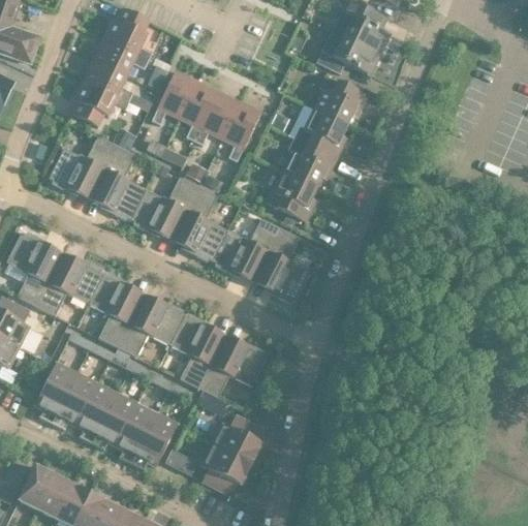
[(11,26),(20,0),(0,0),(0,51),(31,62),(40,35),(11,26)]
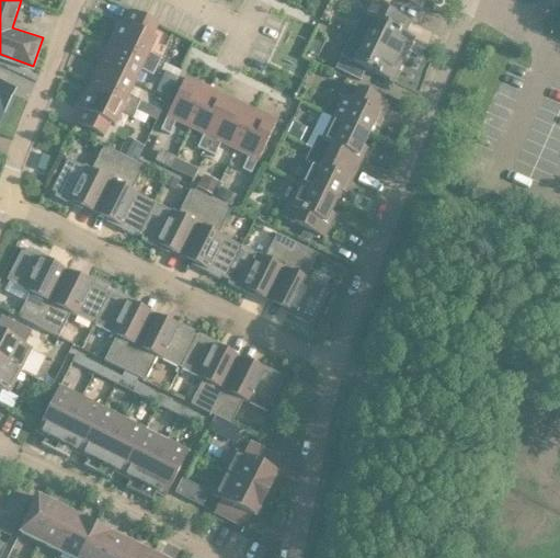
[(403,30),(409,19),(370,0),(368,0),(352,33),(403,57),(414,35),(403,30)]
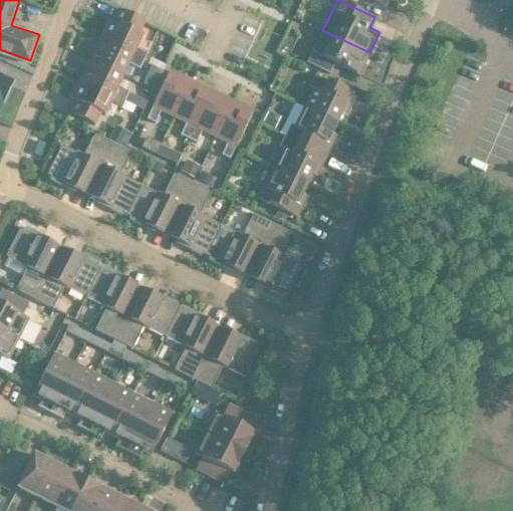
[(110,18),(100,38),(144,59),(148,51),(137,46),(143,33),(140,32),(145,20),(119,8),(113,19),(110,18)]
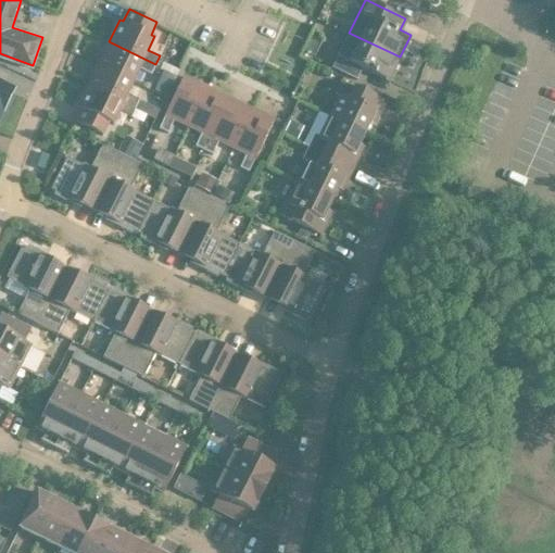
[(389,78),(400,57),(349,33),(332,65),(357,77),(363,66),(389,78)]
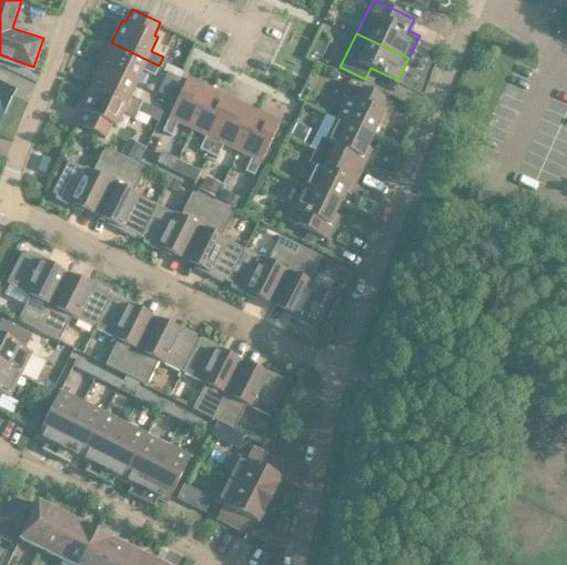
[(155,73),(159,66),(111,42),(100,63),(137,81),(143,68),(155,73)]
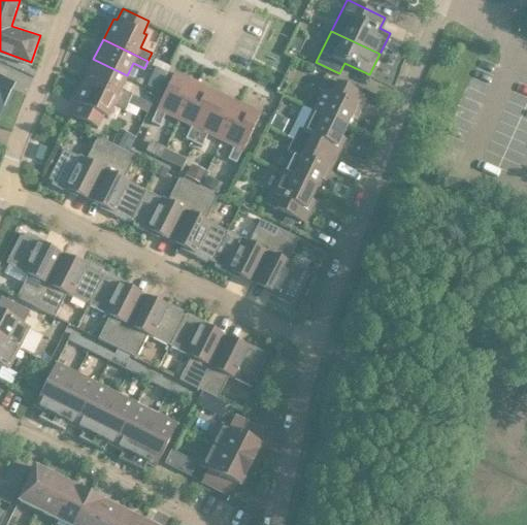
[(155,56),(152,63),(162,67),(168,70),(171,64),(155,56)]
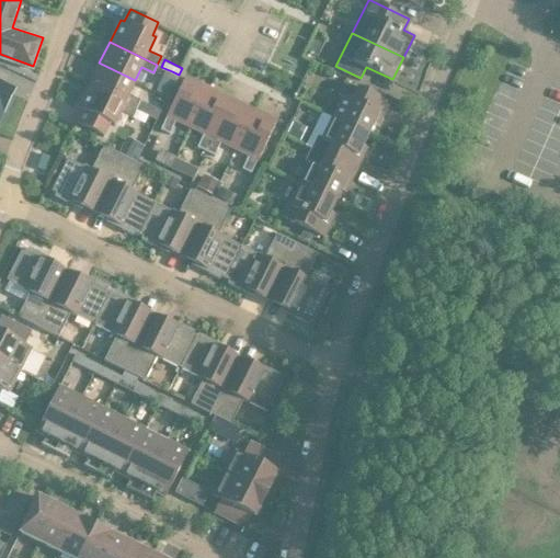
[(312,60),(308,69),(313,72),(319,64),(312,60)]
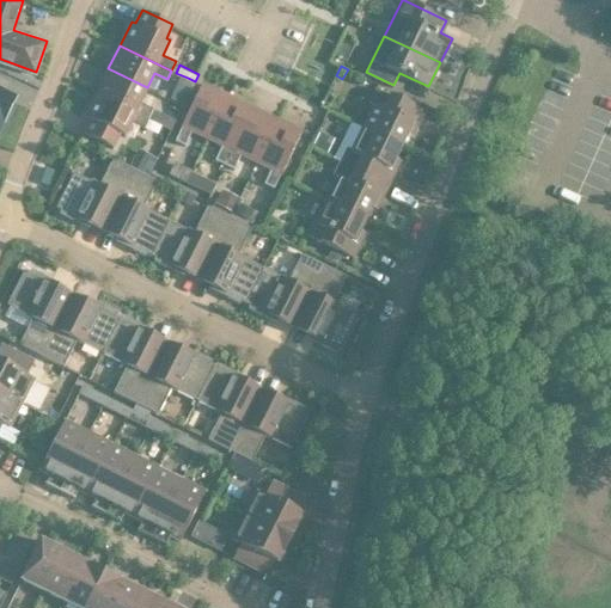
[(141,102),(147,87),(108,68),(97,91),(148,117),(170,127),(175,117),(153,108),(141,102)]
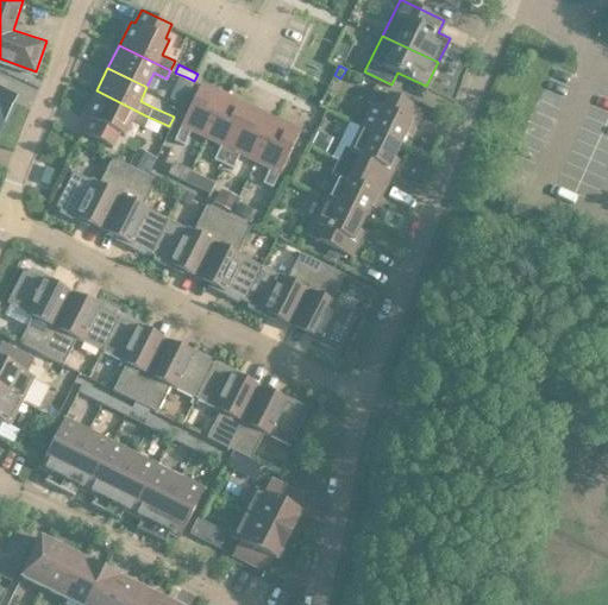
[(181,124),(174,139),(185,144),(192,128),(206,136),(227,93),(201,81),(181,124)]
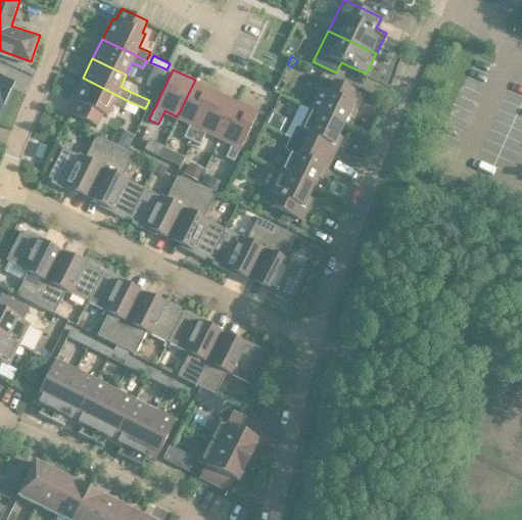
[(320,88),(311,107),(343,124),(350,107),(356,109),(363,94),(321,74),(315,86),(320,88)]
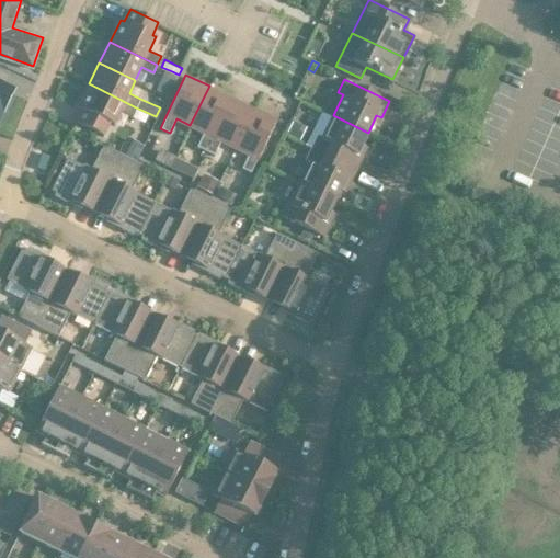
[(14,90),(0,83),(0,113),(2,109),(4,110),(14,90)]
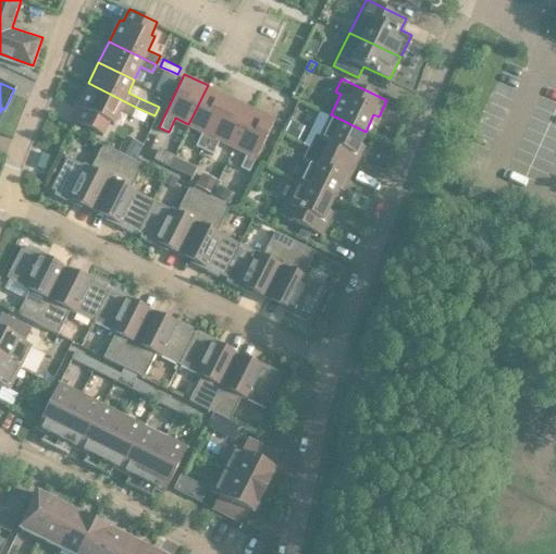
[(135,107),(88,83),(77,106),(82,107),(74,124),(102,138),(110,121),(113,122),(120,109),(132,114),(135,107)]
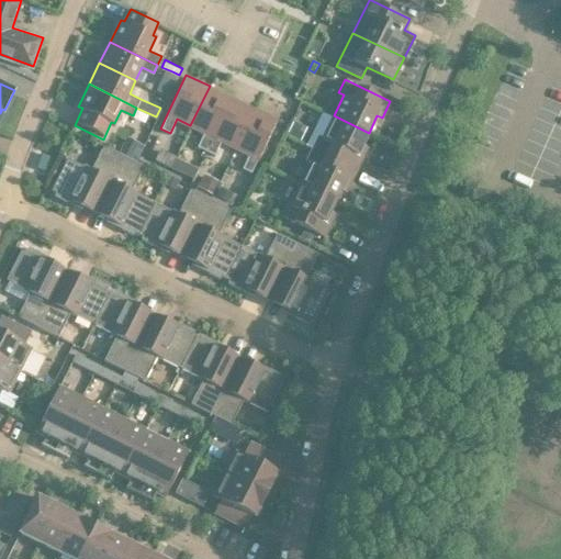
[(232,97),(210,86),(190,125),(204,132),(198,146),(206,151),(232,97)]
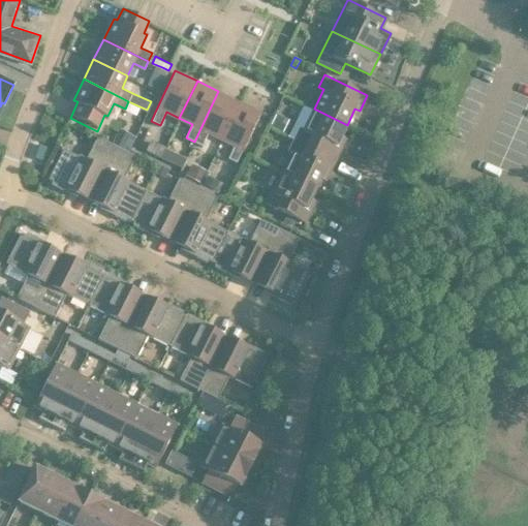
[(194,142),(203,145),(209,132),(221,138),(240,101),(218,91),(194,142)]
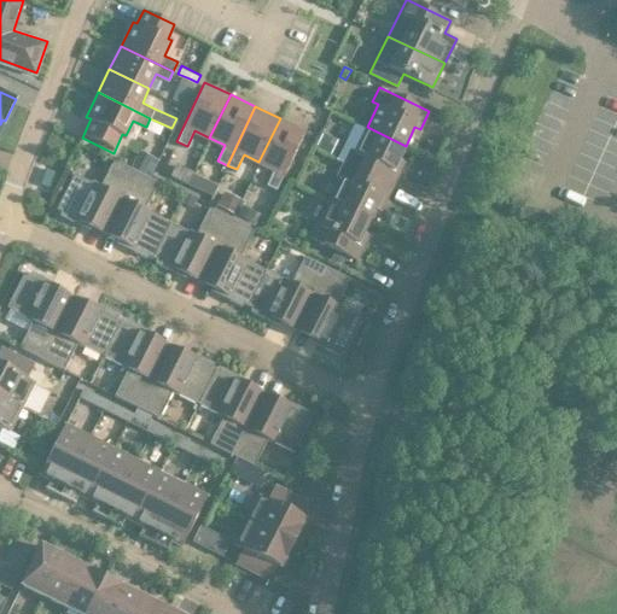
[(306,130),(280,118),(258,162),(274,169),(267,183),(277,189),(284,174),(285,174),(306,130)]
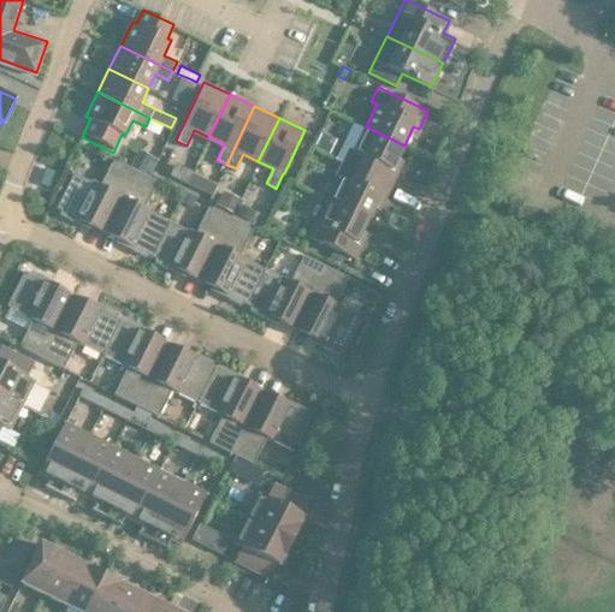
[(395,164),(404,146),(366,126),(354,149),(349,147),(343,160),(392,184),(401,166),(395,164)]
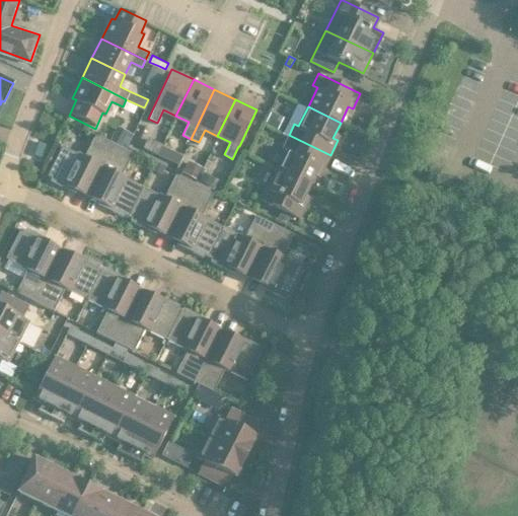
[(271,111),(266,122),(277,127),(283,116),(271,111)]
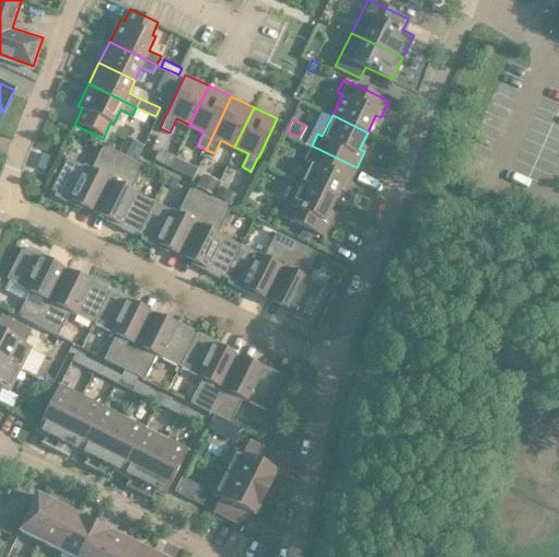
[(136,153),(140,143),(126,137),(121,147),(136,153)]
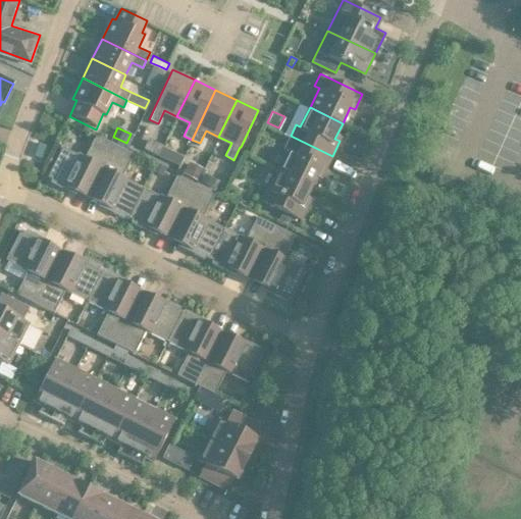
[(77,191),(81,186),(92,192),(115,144),(97,134),(85,156),(63,146),(48,175),(52,177),(51,179),(62,186),(63,184),(77,191)]
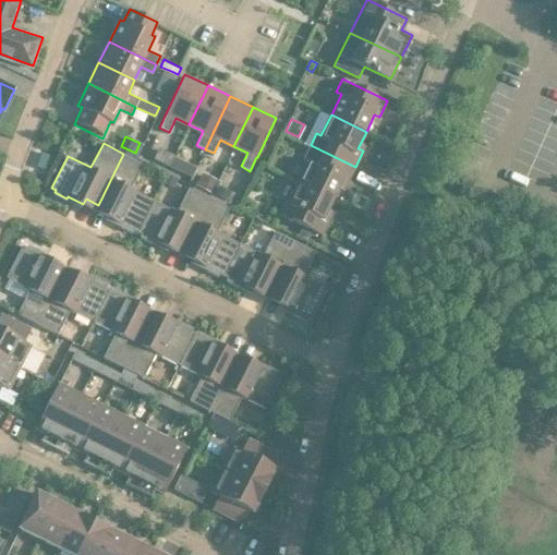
[(347,183),(355,167),(311,145),(304,158),(309,160),(300,181),(335,197),(342,181),(347,183)]
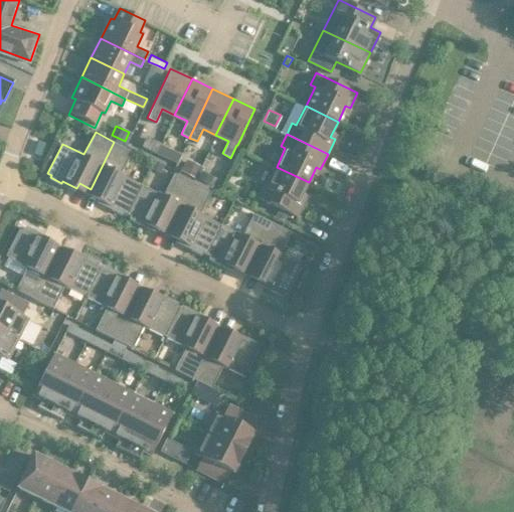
[(155,150),(158,145),(160,141),(148,136),(143,145),(155,150)]
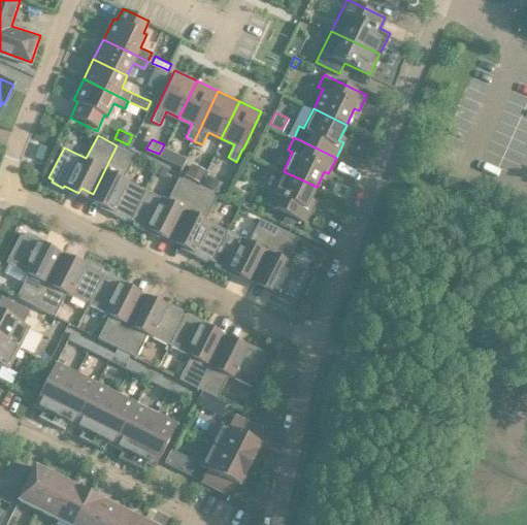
[(136,155),(117,145),(93,194),(103,199),(101,204),(116,211),(114,214),(126,220),(127,217),(131,219),(145,189),(124,177),(136,155)]
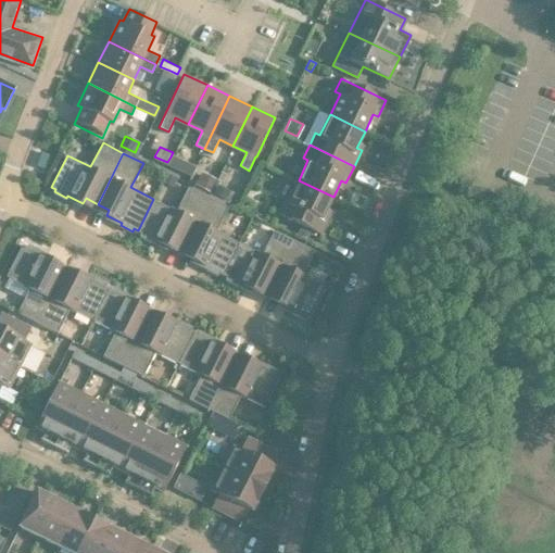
[(181,161),(171,156),(167,162),(179,167),(181,161)]
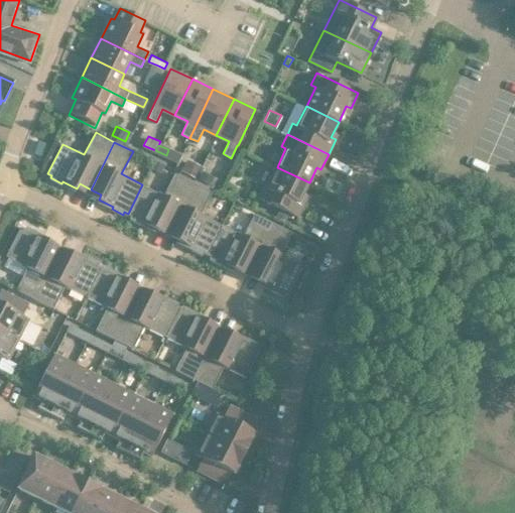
[(441,163),(451,167),(456,157),(446,153),(441,163)]
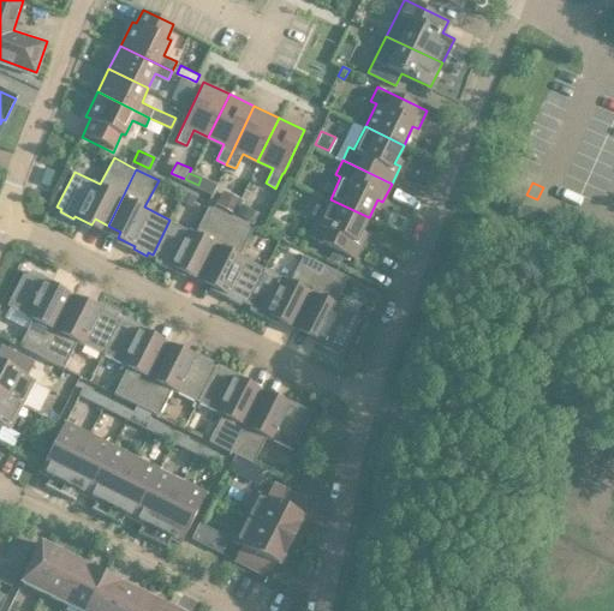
[(218,201),(232,208),(237,196),(224,189),(218,201)]
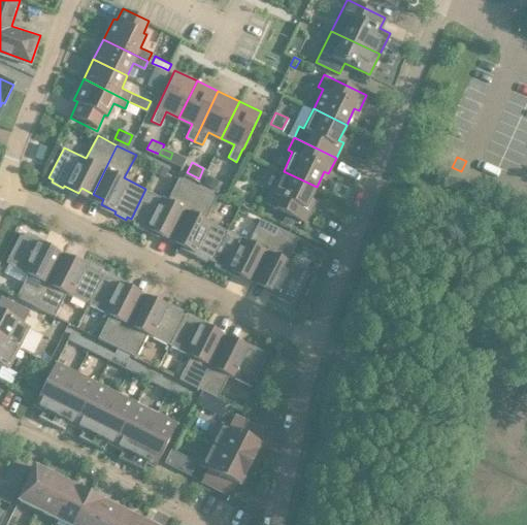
[(162,176),(166,168),(158,164),(154,172),(162,176)]
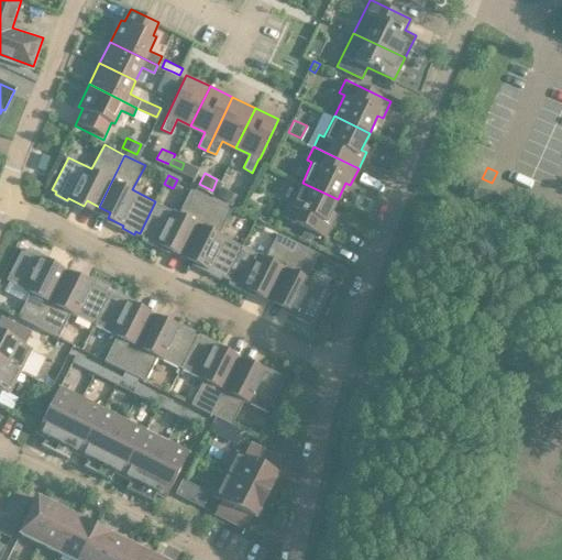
[(291,204),(287,200),(281,215),(326,235),(333,219),(329,217),(338,199),(302,183),(291,204)]
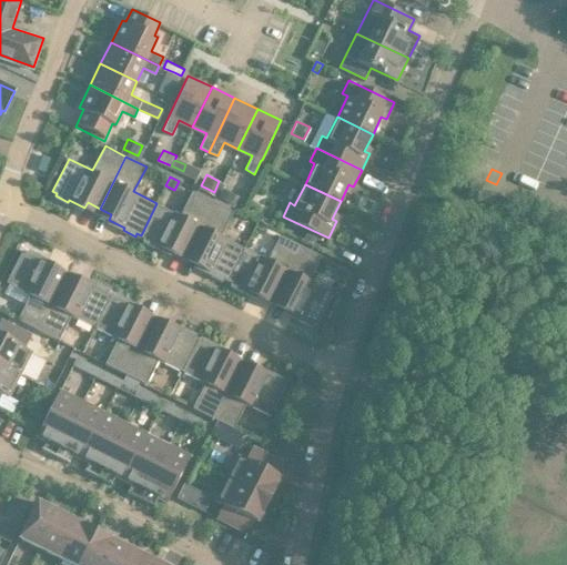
[(221,195),(234,200),(238,191),(225,185),(221,195)]
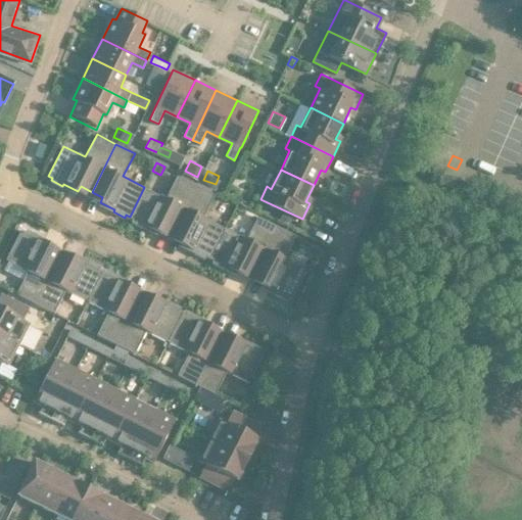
[(132,221),(143,227),(144,224),(158,232),(161,227),(172,232),(196,184),(178,175),(165,197),(144,187),(130,217),(133,219),(132,221)]
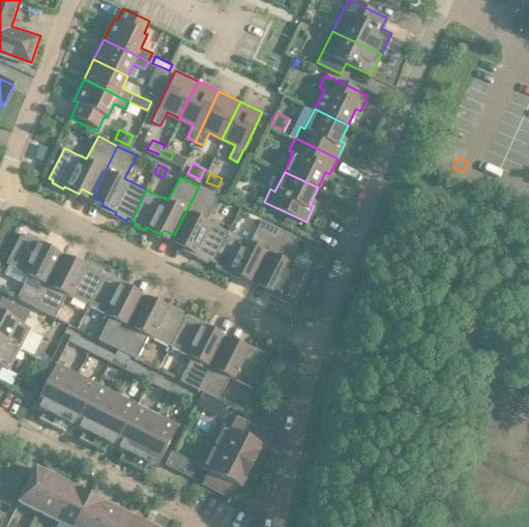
[(209,259),(212,261),(228,231),(206,220),(218,197),(199,186),(174,235),(185,241),(183,246),(198,254),(197,256),(208,262),(209,259)]
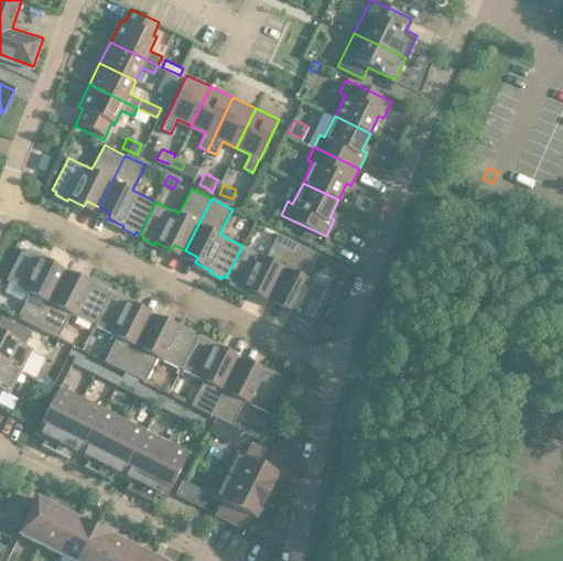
[(301,237),(302,237),(311,241),(315,232),(305,227),(301,237)]
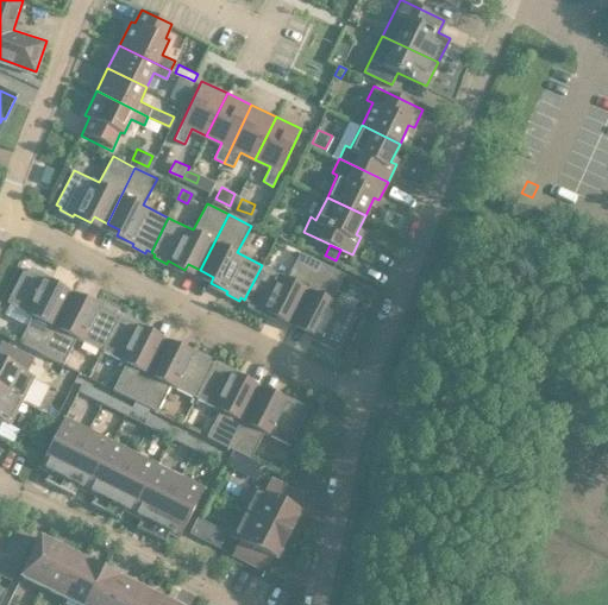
[(294,317),(323,262),(300,251),(287,277),(262,265),(244,300),(249,302),(248,304),(261,312),(262,308),(279,316),(282,312),(294,317)]
